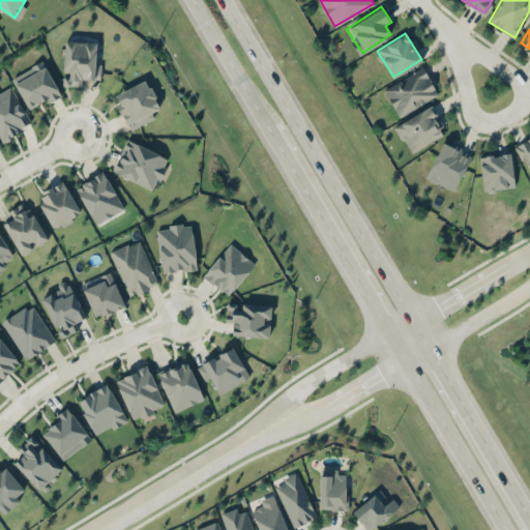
[(63,84),(82,85),(82,76),(100,76),(101,53),(93,53),(94,40),(64,39),(63,84)]
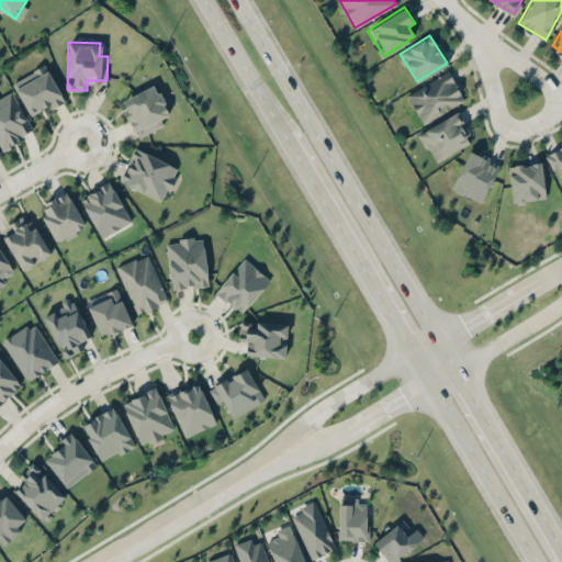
[(12,80),(30,116),(63,101),(46,65),(12,80)]
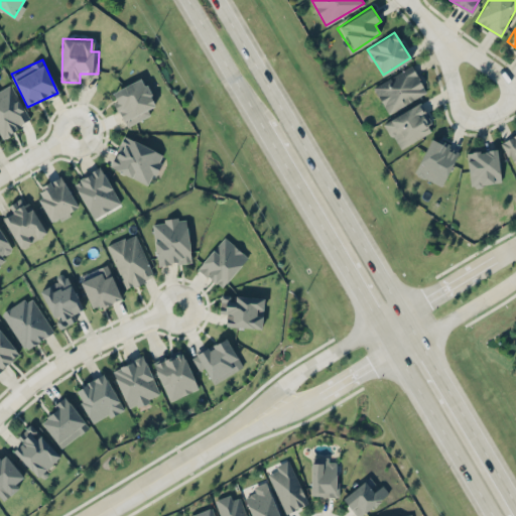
[(388,114),(427,91),(411,63),(372,86),(388,114)]
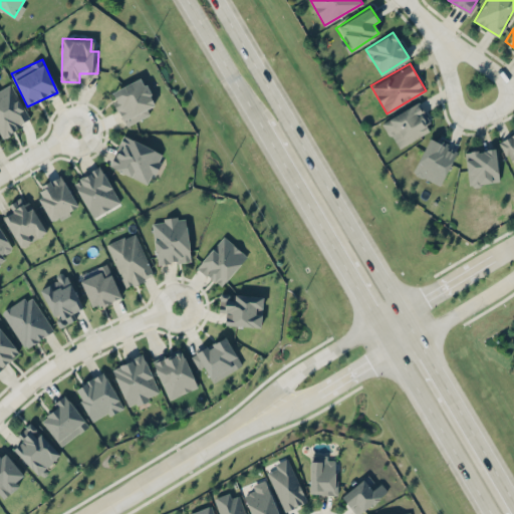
[(150,114),(147,108),(155,104),(143,77),(110,91),(125,125),(150,114)]
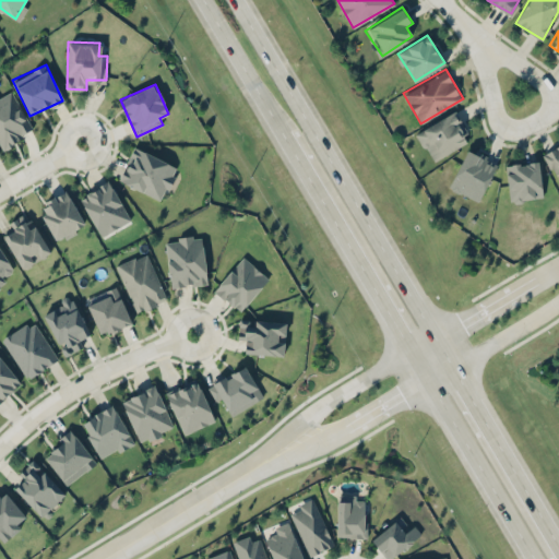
[(0,147),(1,150),(34,132),(11,88),(0,94),(0,147)]
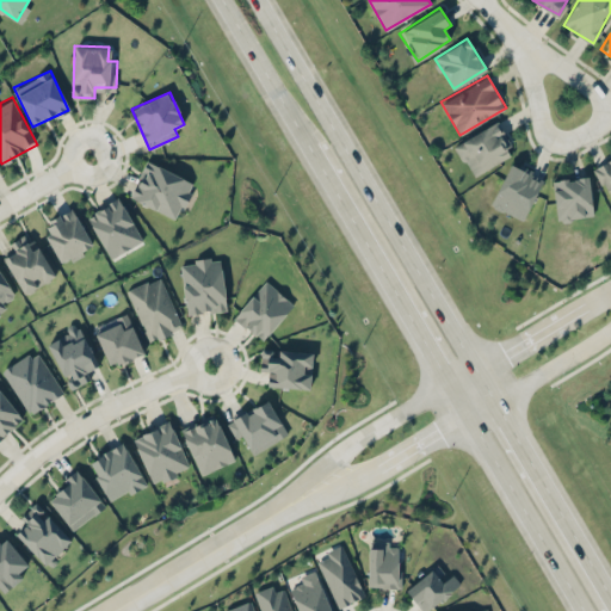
[(454,143),(470,177),(514,153),(497,121),(454,143)]
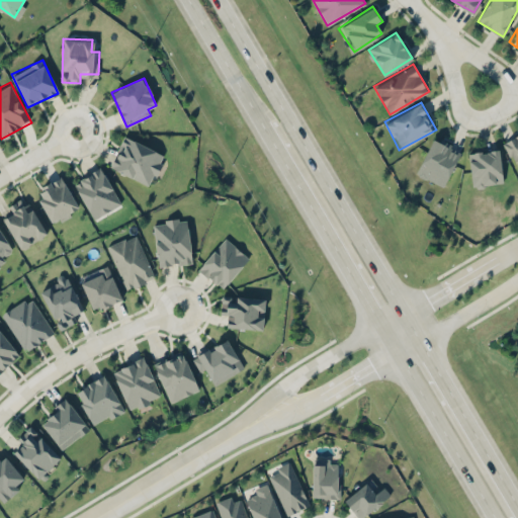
[(517,134),(503,142),(517,173),(517,134)]
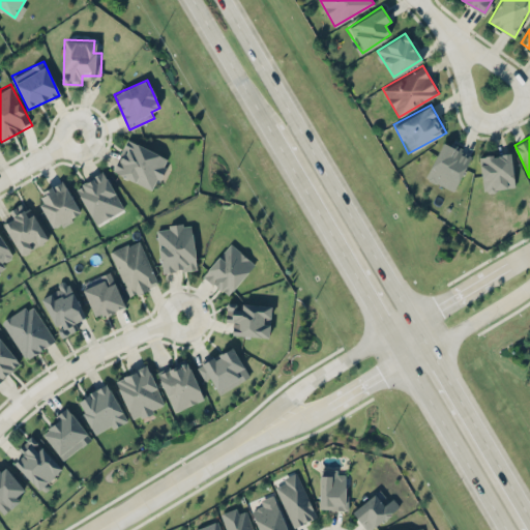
[(126,138),(111,170),(154,189),(169,157),(126,138)]
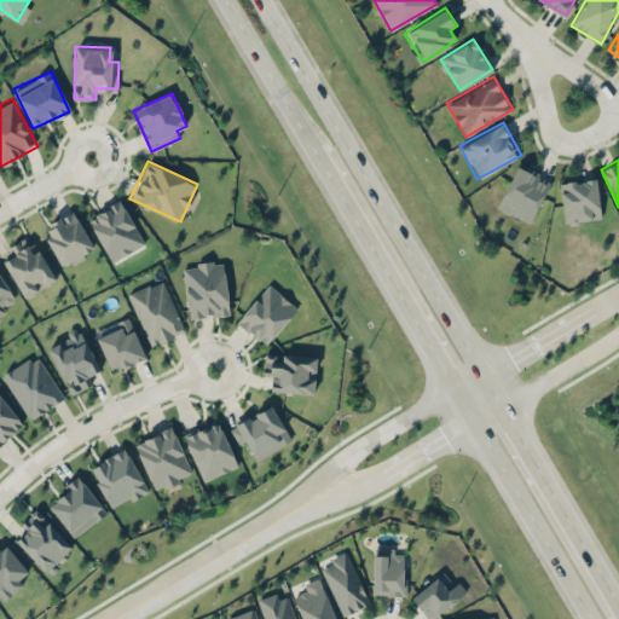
[(497,207),(530,223),(550,177),(518,162),(497,207)]
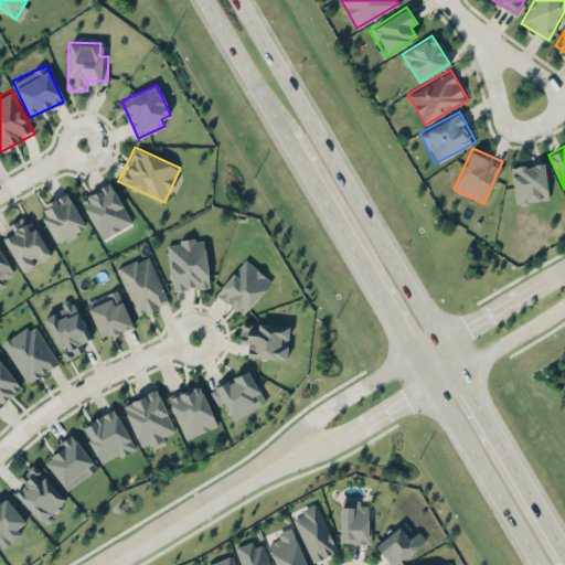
[(548,199),(544,161),(510,166),(514,203),(548,199)]
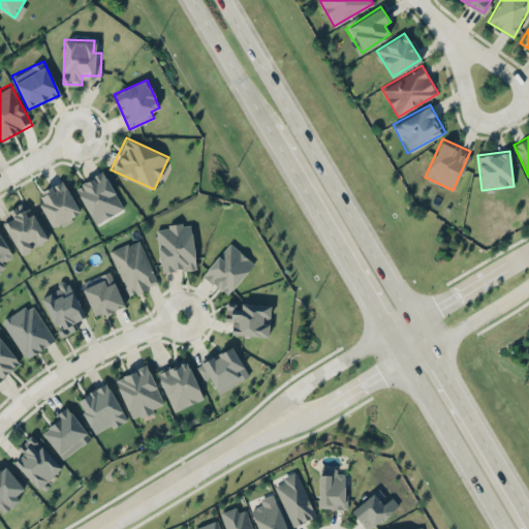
[(93,222),(123,208),(104,169),(75,184),(93,222)]
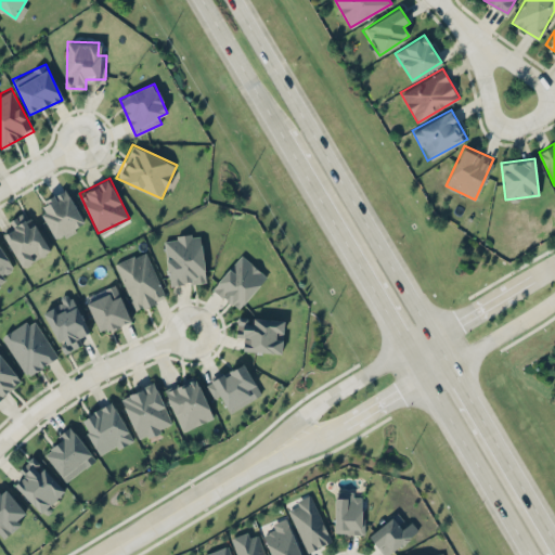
[(53,239),(85,226),(68,189),(38,202),(53,239)]
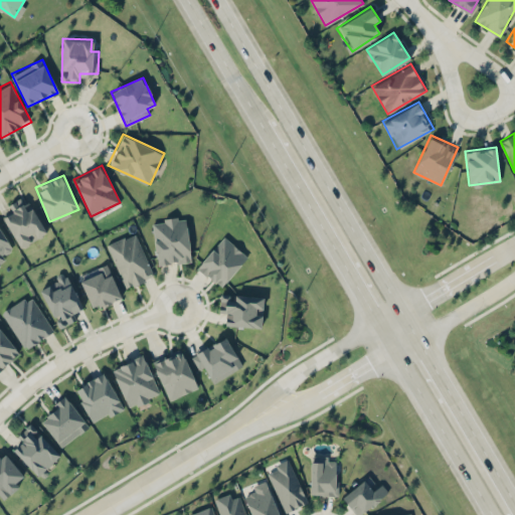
[(18,246),(45,233),(26,194),(6,204),(11,214),(4,217),(18,246)]
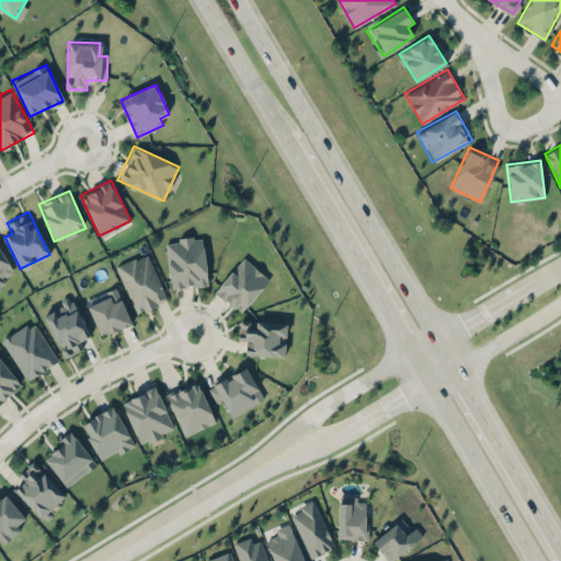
[(202,233),(164,239),(170,288),(207,284),(202,233)]
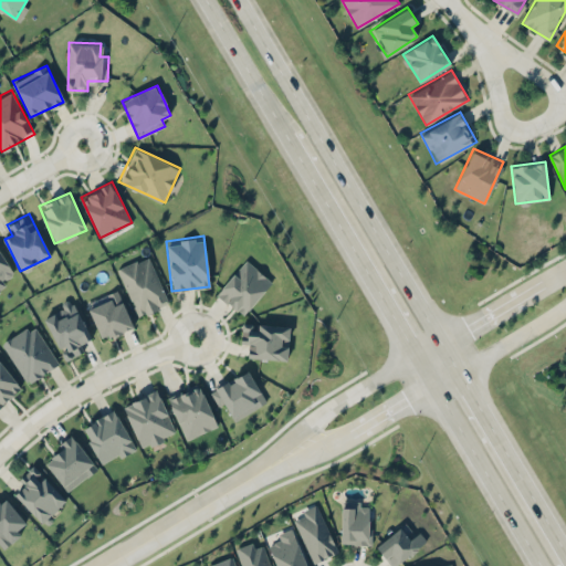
[(0,291),(7,287),(3,280),(13,275),(0,248),(0,291)]
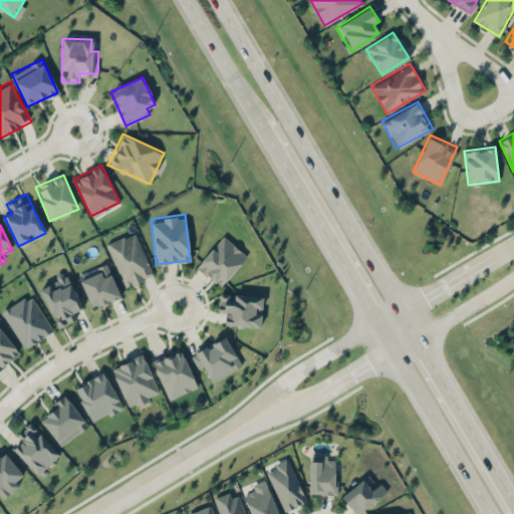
[(106,242),(124,287),(154,276),(136,231),(106,242)]
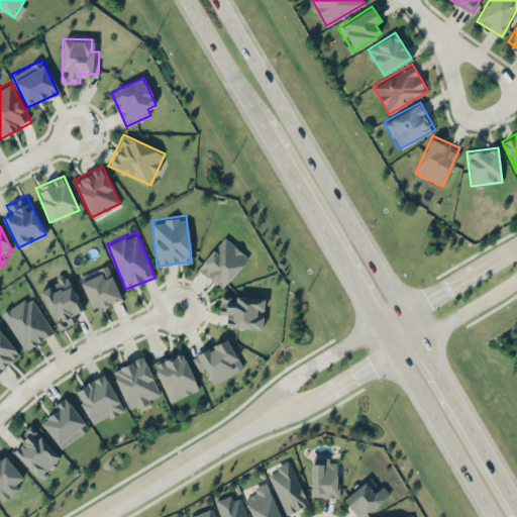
[(197,269),(222,289),(248,255),(223,235),(197,269)]
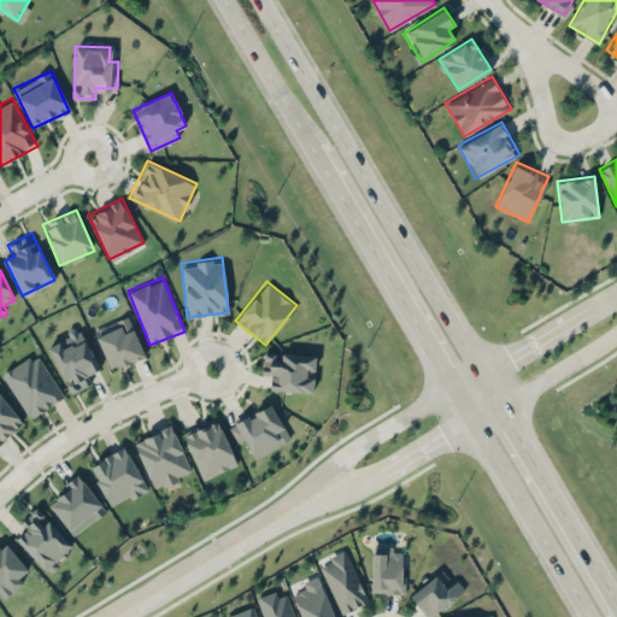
[(95,329),(111,370),(145,356),(129,316),(95,329)]
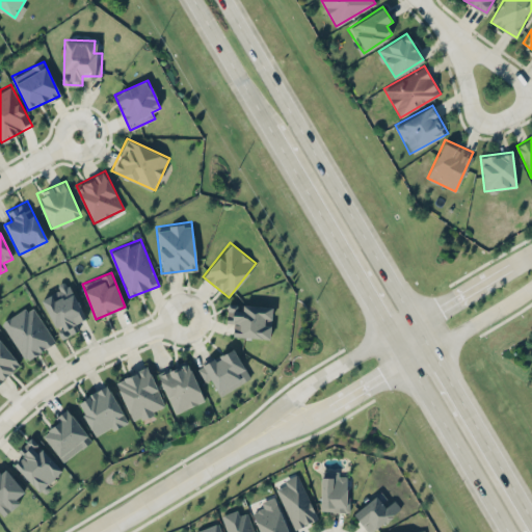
[(80,328),(76,319),(84,315),(69,281),(40,294),(59,338),(80,328)]
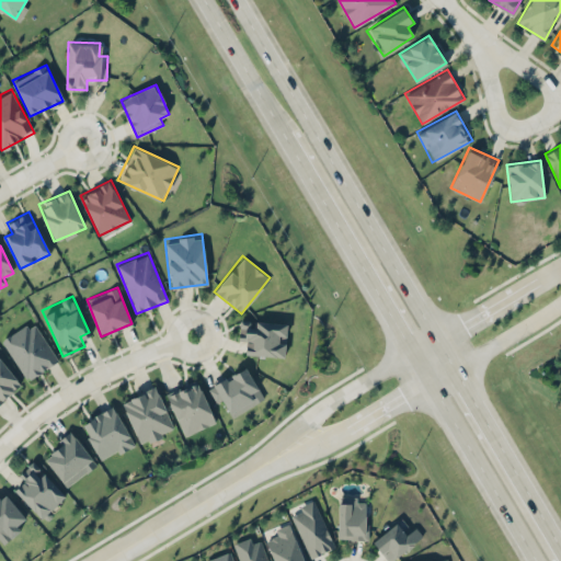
[(1,338),(25,379),(58,361),(34,319),(1,338)]
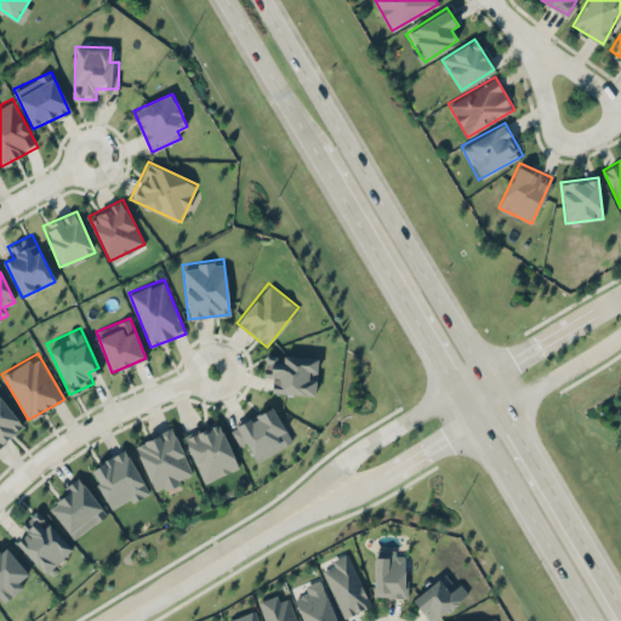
[(318,358),(281,357),(281,359),(266,359),(265,377),(273,377),(272,393),(317,394),(318,358)]
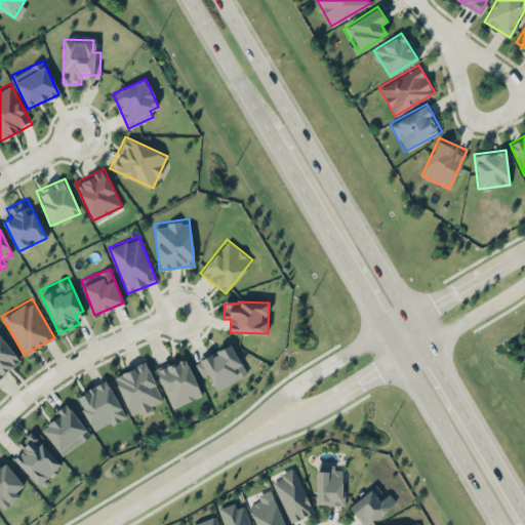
[(0,376),(21,360),(0,334),(0,376)]
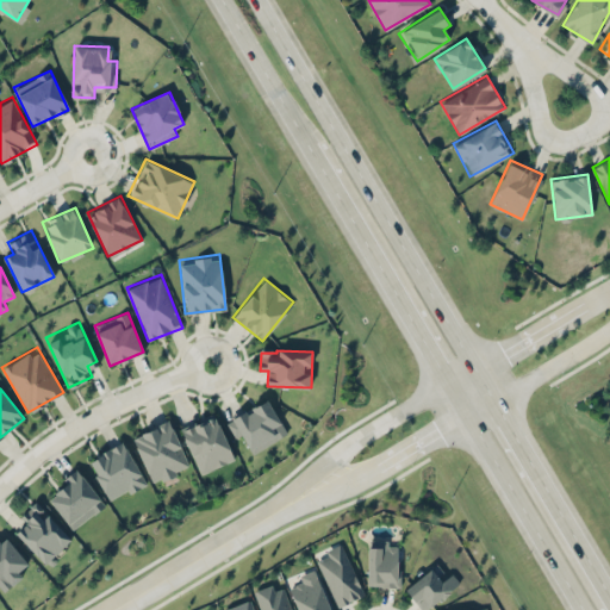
[(286,431),(268,397),(228,418),(247,453),(286,431)]
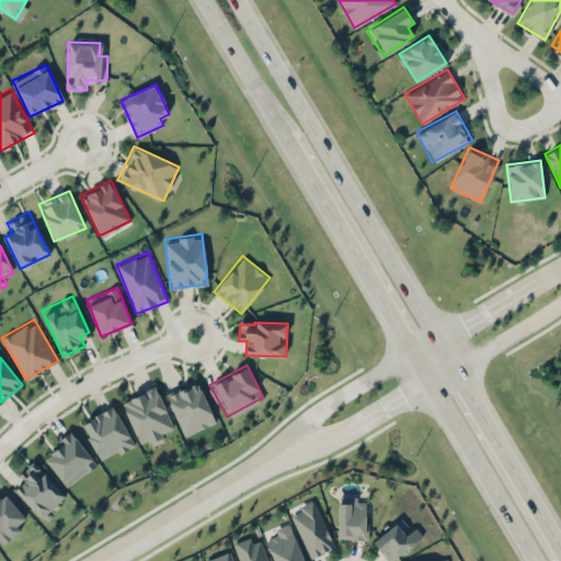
[(168,392),(182,435),(215,424),(199,381),(168,392)]
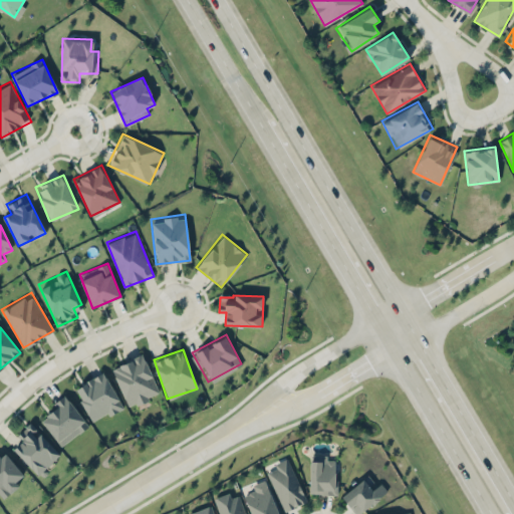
[(145,353),(111,364),(126,406),(159,395),(145,353)]
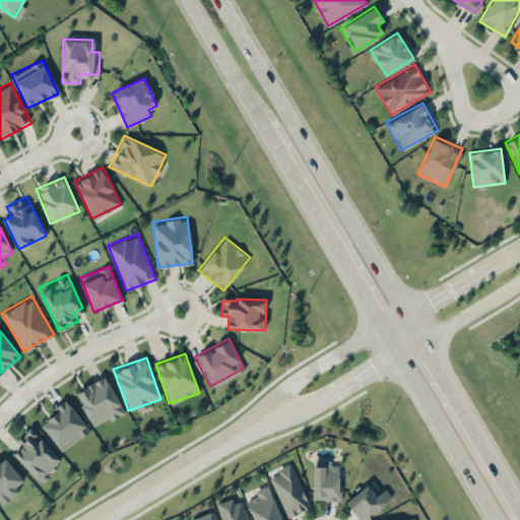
[(93,428),(124,411),(105,375),(74,391),(93,428)]
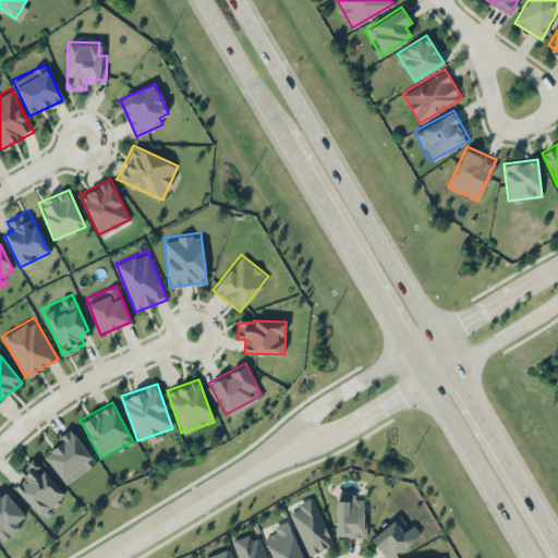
[(65,484),(96,461),(70,428),(40,451),(65,484)]
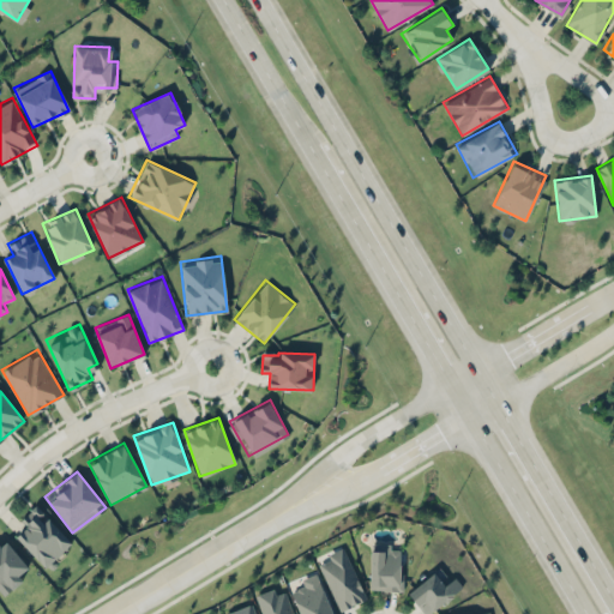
[(18,522),(23,528),(14,536),(47,569),(72,542),(35,505),(18,522)]
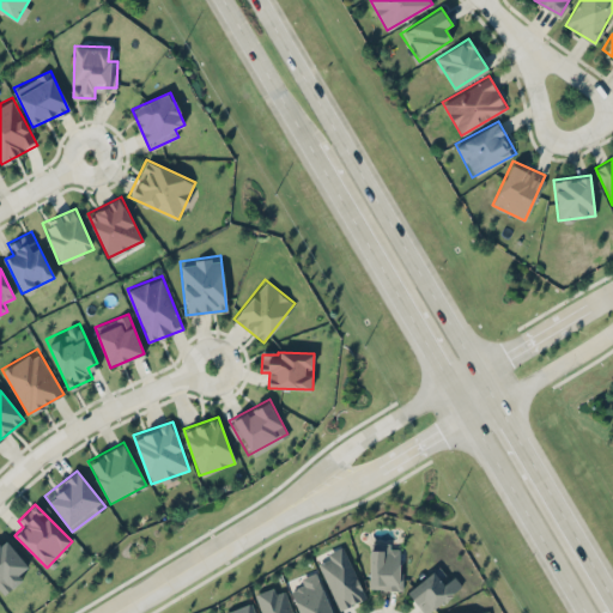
[(0,589),(2,593),(31,569),(2,535),(0,536),(0,589)]
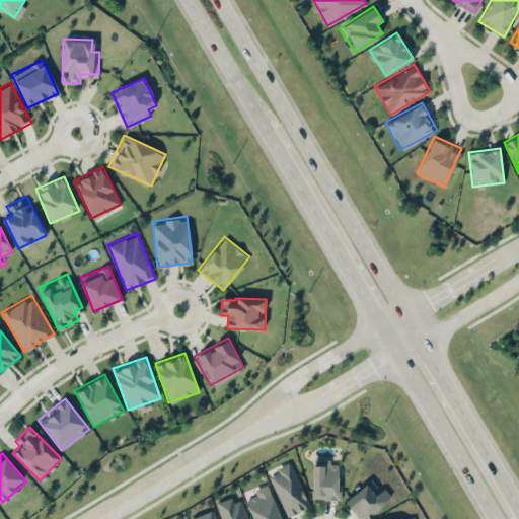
[(290,461),(268,471),(288,516),(310,507),(290,461)]
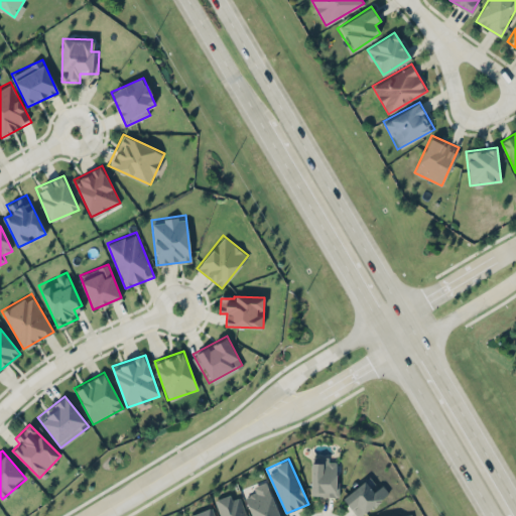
[(338,459),(311,459),(310,496),(337,497),(338,459)]
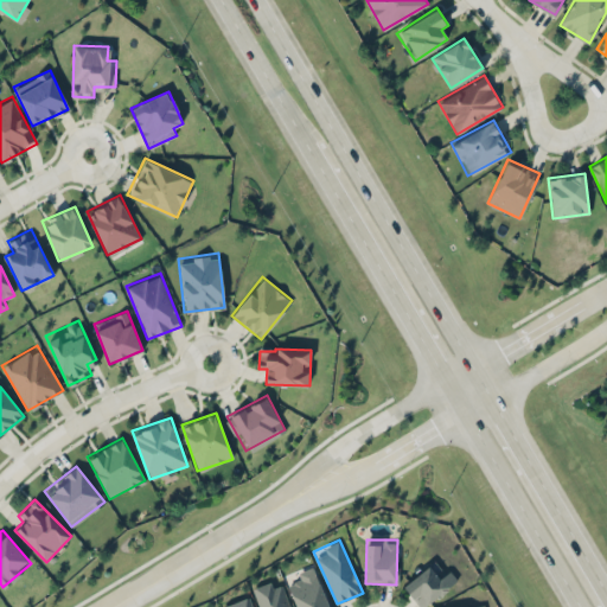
[(328,606),(314,566),(295,573),(299,581),(288,586),(296,606),(328,606)]
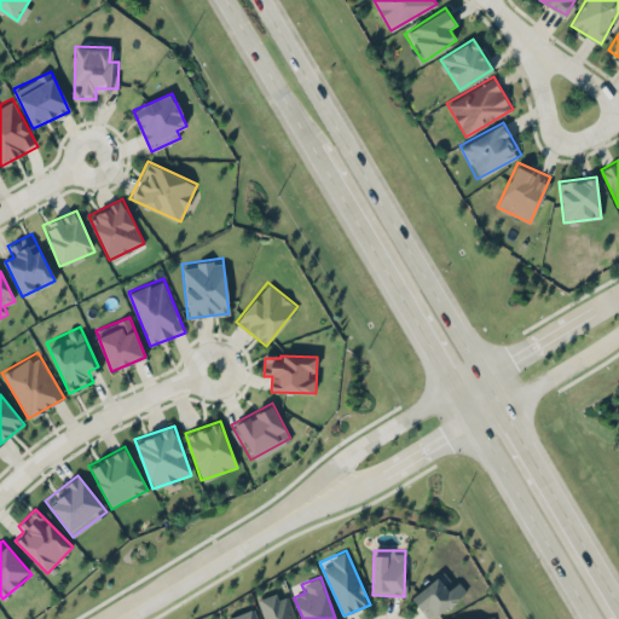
[(431,618),(468,593),(460,582),(447,590),(439,577),(411,596),(427,618),(431,618)]
